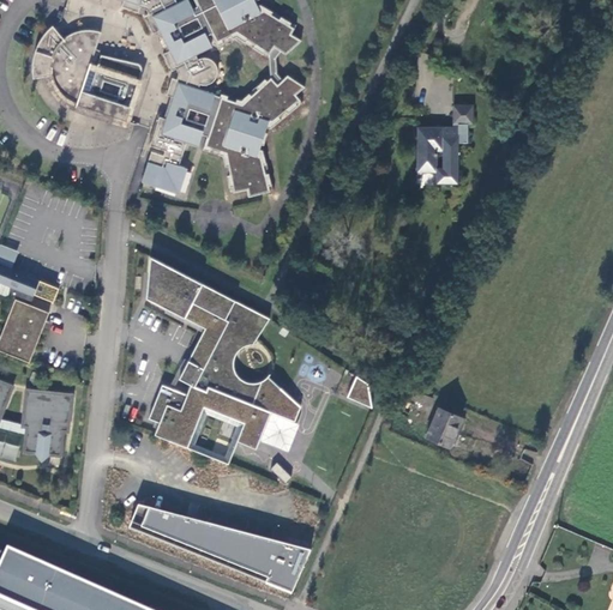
[(277,50),(308,36),(274,11),(269,0),(173,0),(150,11),(172,58),(176,61),(211,44),(205,31),(242,36),(263,50),(274,76),(277,50)]
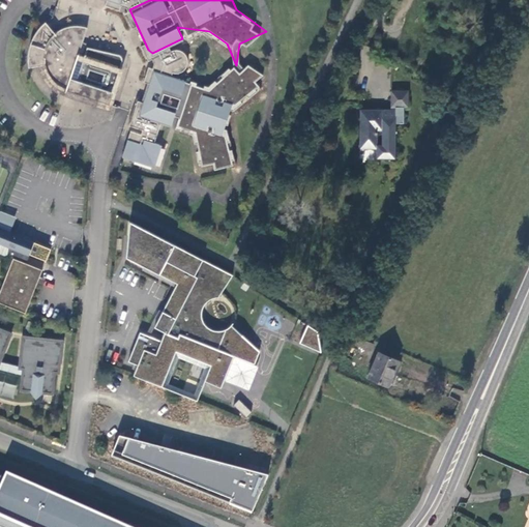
[(109,100),(120,54),(85,45),(83,53),(78,52),(83,30),(37,18),(26,63),(68,75),(64,89),(109,100)]
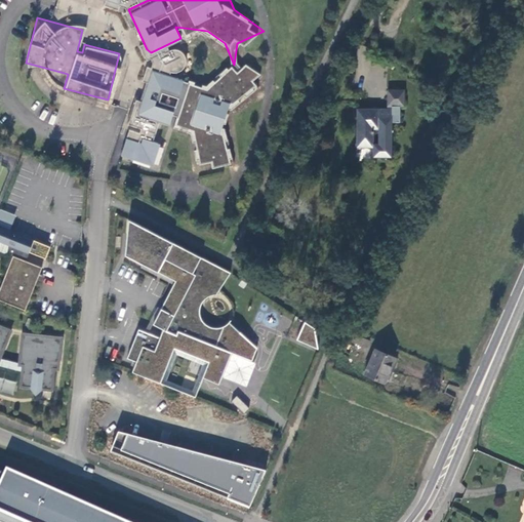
[(145,82),(135,113),(169,122),(174,121),(175,122),(194,127),(200,161),(209,159),(210,165),(230,161),(231,159),(224,122),(228,107),(232,106),(255,86),(253,77),(257,74),(246,59),(237,68),(225,65),(205,82),(203,82),(145,67),(143,75),(145,82)]
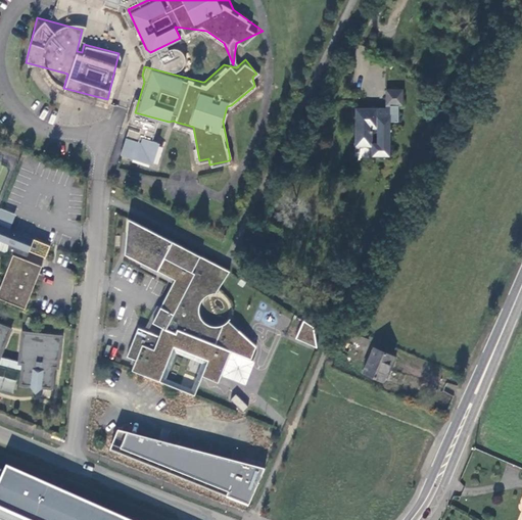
[(387,104),(354,107),(358,145),(373,144),(374,154),(394,152),(391,120),(399,119),(398,102),(402,102),(401,85),(385,86),(387,104)]
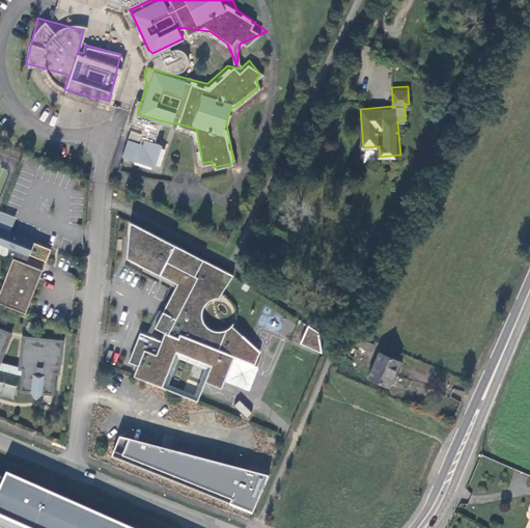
[(141,141),(127,137),(120,157),(154,166),(160,140),(154,139),(158,123),(146,120),(141,141)]
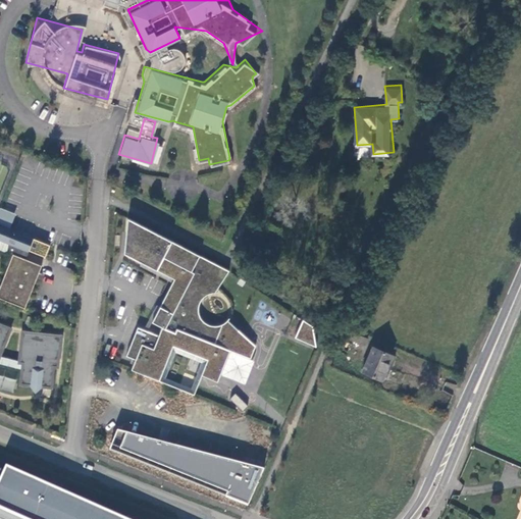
[(208,297),(215,296),(230,271),(131,217),(126,253),(175,279),(153,322),(163,327),(159,335),(139,326),(126,355),(136,359),(129,372),(148,380),(158,384),(173,346),(208,361),(202,375),(217,382),(230,351),(251,360),(256,347),(228,321),(230,319),(229,318),(224,325),(219,328),(213,328),(208,327),(203,323),(200,319),(198,312),(200,306),(203,301),(208,297)]
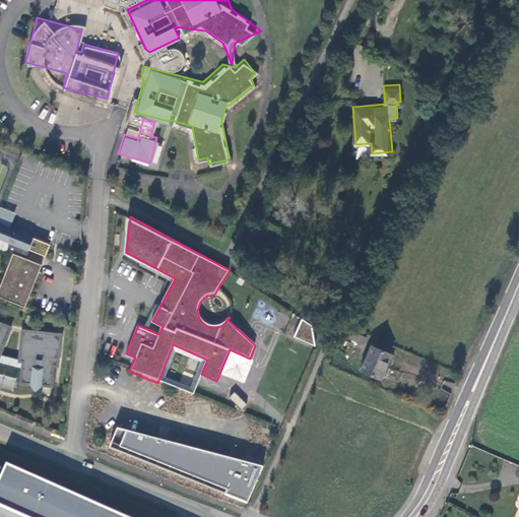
[(0,237),(27,249),(33,237),(0,221),(0,237)]
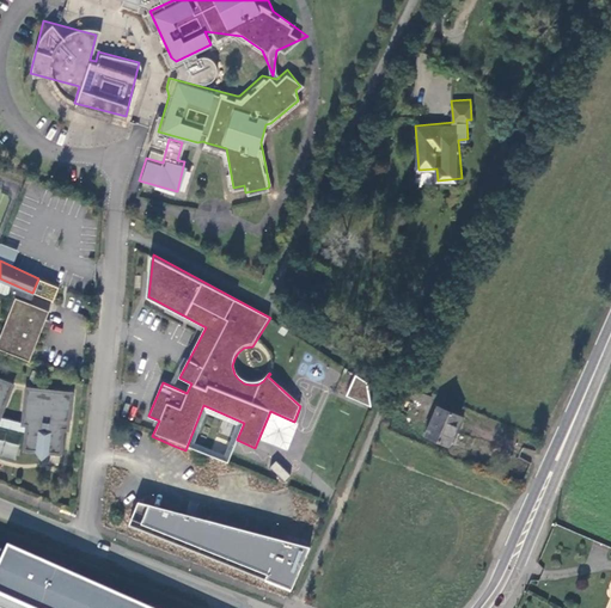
[(0,290),(7,294),(4,314),(6,315),(14,296),(29,302),(32,293),(0,278),(0,290)]
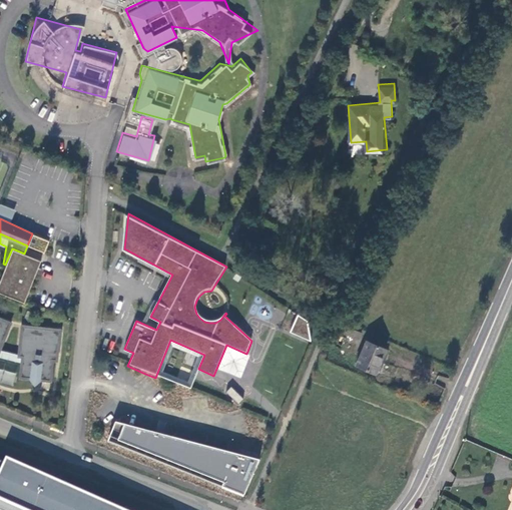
[(5,265),(0,277),(0,291),(23,301),(34,274),(37,268),(40,261),(24,253),(12,248),(5,265)]
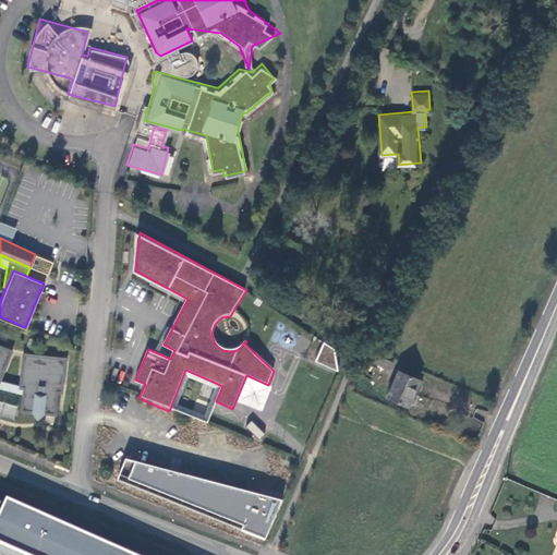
[(325,344),(314,364),(339,375),(338,373),(335,350),(325,344)]
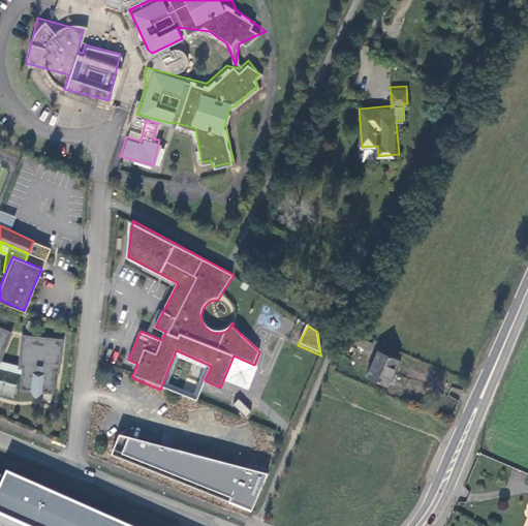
[(0,365),(23,372),(21,388),(31,389),(33,392),(38,393),(41,391),(51,392),(54,374),(48,373),(49,370),(58,371),(62,341),(24,335),(20,365),(0,360),(0,358),(11,332),(0,327),(0,365)]
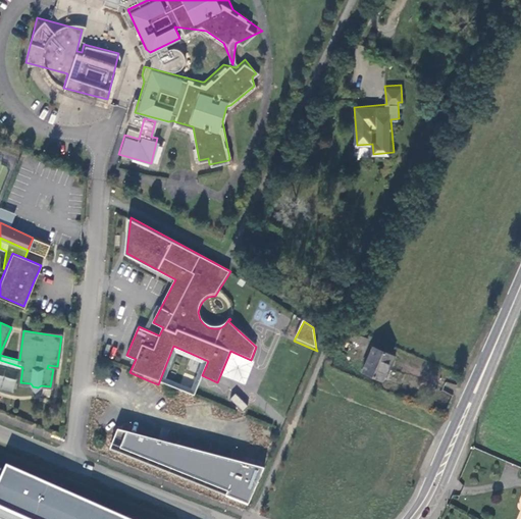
[(353,328),(350,336),(364,343),(368,335),(353,328)]
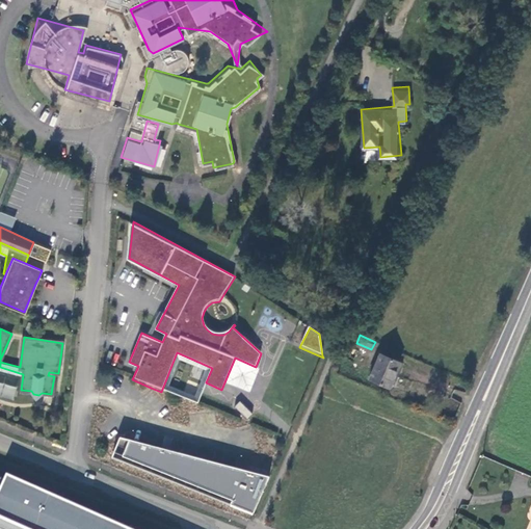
[(357,347),(353,344),(348,354),(352,358),(357,347)]
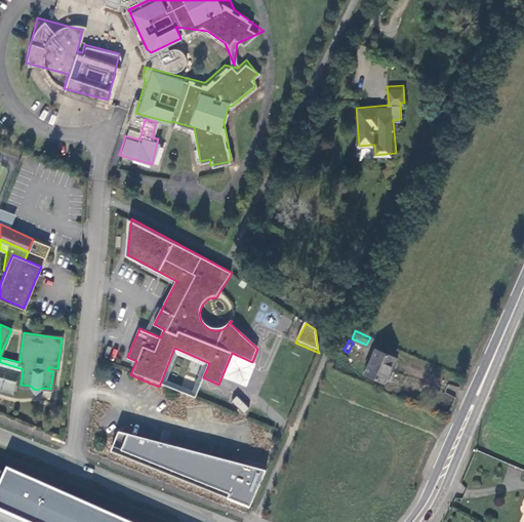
[(393,354),(374,346),(364,370),(383,378),(393,354)]
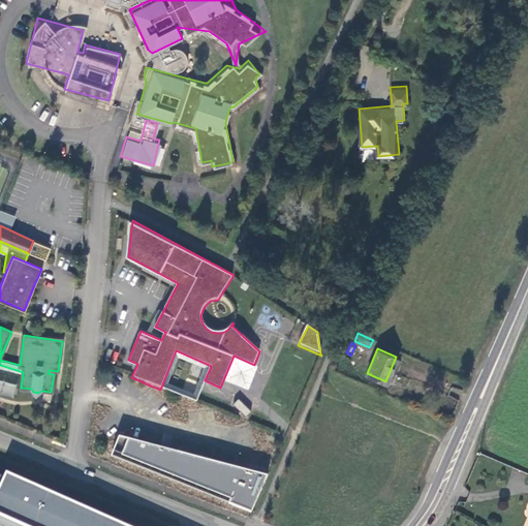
[(240,399),(235,403),(246,418),(252,412),(240,399)]
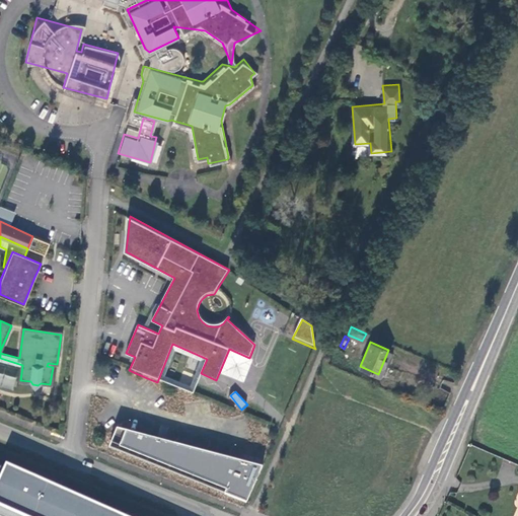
[(160,442),(116,431),(112,442),(108,450),(175,477),(246,506),(262,469),(248,465),(160,442)]
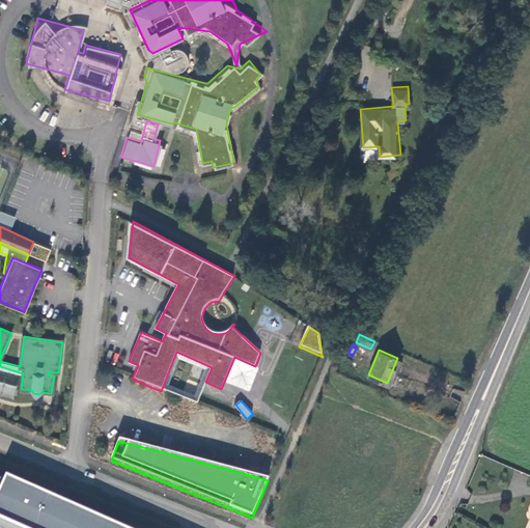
[(108,527),(0,480),(0,527),(108,527)]
